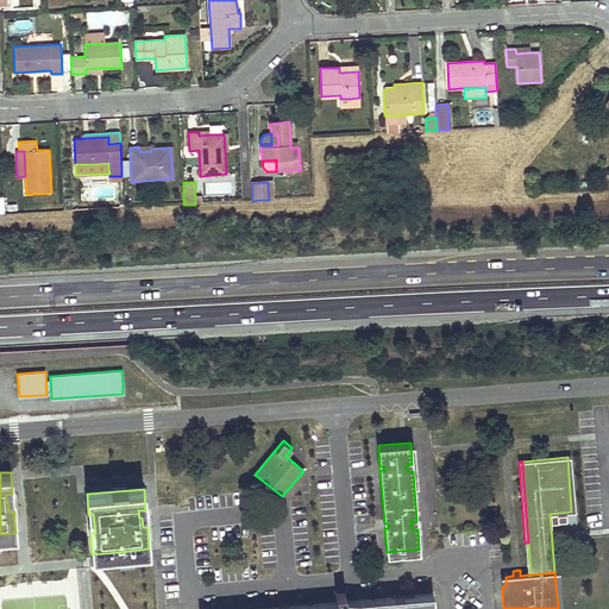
[(261,608),(433,608),(433,594),(403,597),(403,601),(399,601),(399,597),(346,602),(345,592),(337,594),(337,602),(288,607),(287,608),(282,608),(282,607),(261,608)]
